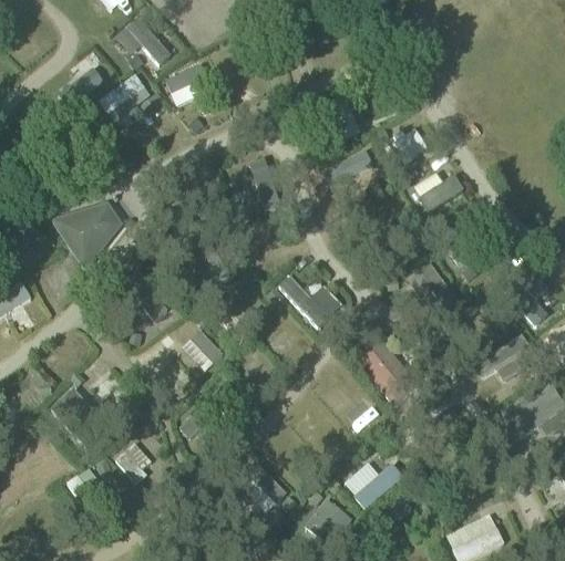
[(202,61),(163,80),(176,106),(215,89),(202,61)]
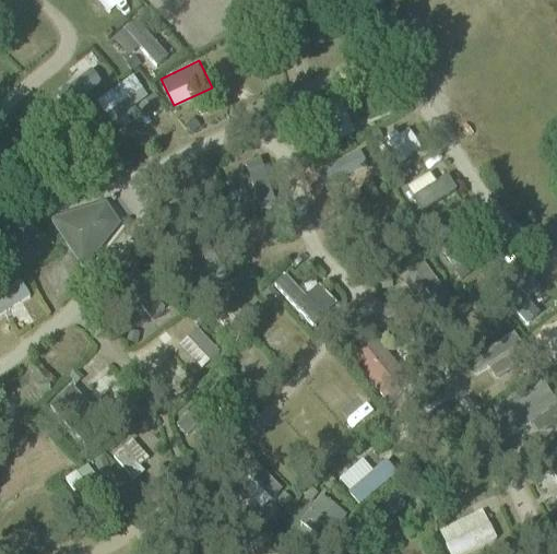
[(97,95),(110,119),(149,96),(134,73),(97,95)]
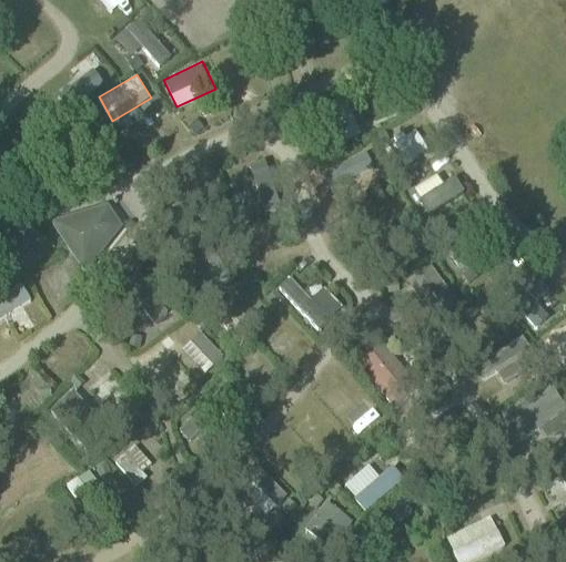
[(414,125),(386,146),(402,167),(430,146),(414,125)]
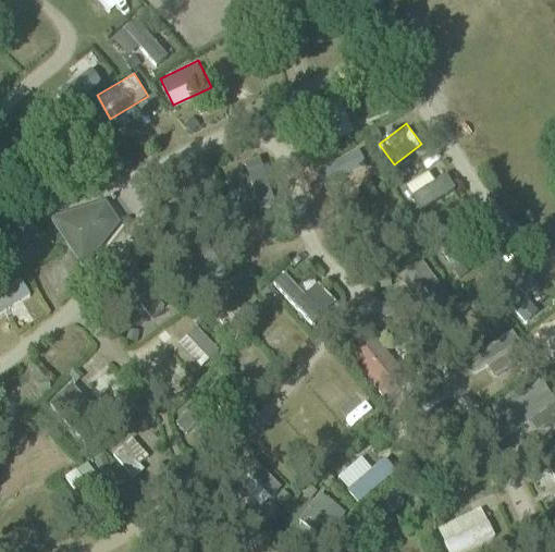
[(373,139),(383,135),(379,125),(369,130),(373,139)]
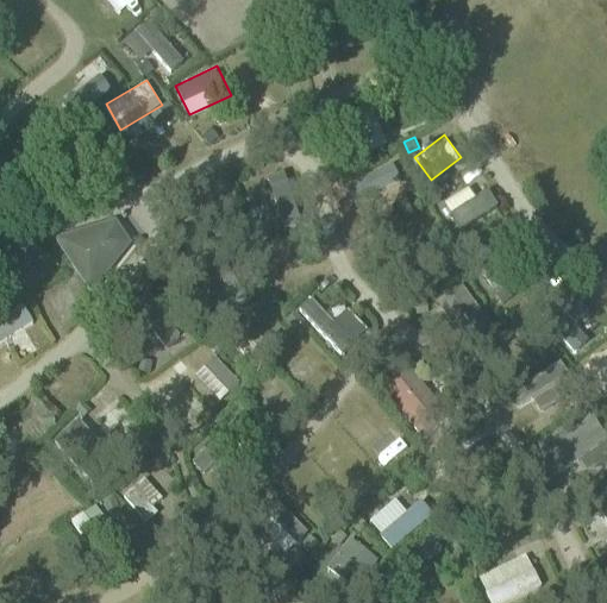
[(287,171),(268,174),(273,205),(291,201),(287,171)]
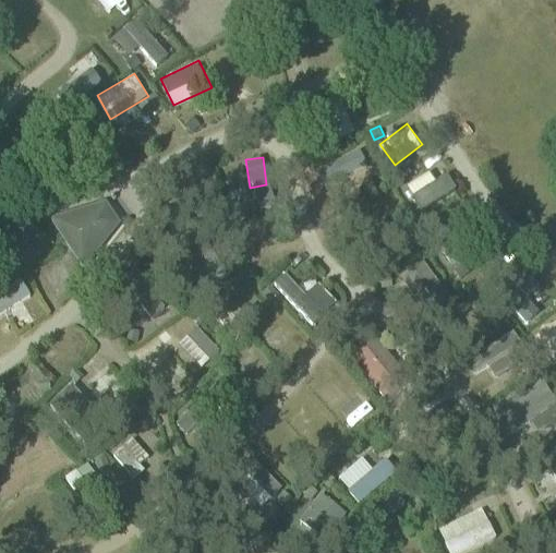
[(407,185),(420,204),(442,188),(427,169),(407,185)]
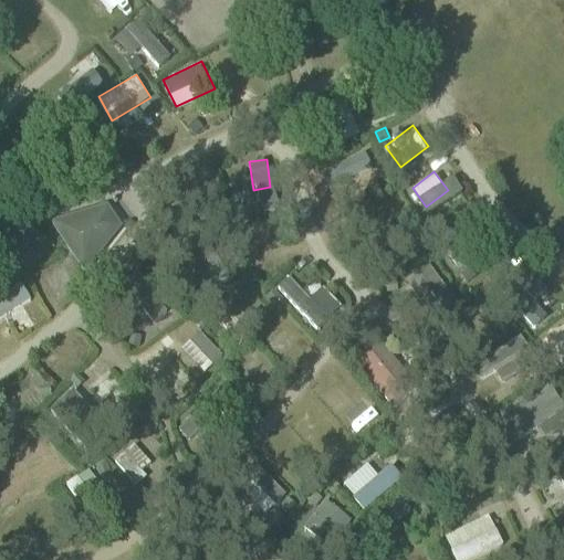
[(106,203),(51,219),(84,272),(122,224),(106,203)]
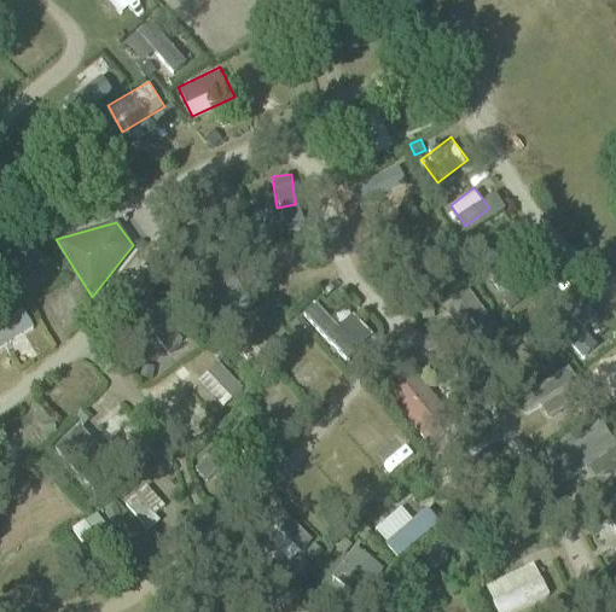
[(353,312),(333,325),(317,299),(303,309),(336,357),(368,334),(353,312)]
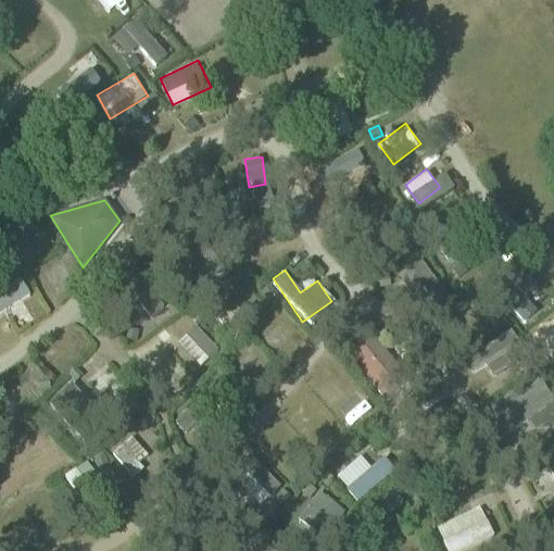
[(544,362),(553,359),(553,318),(532,326),(544,362)]
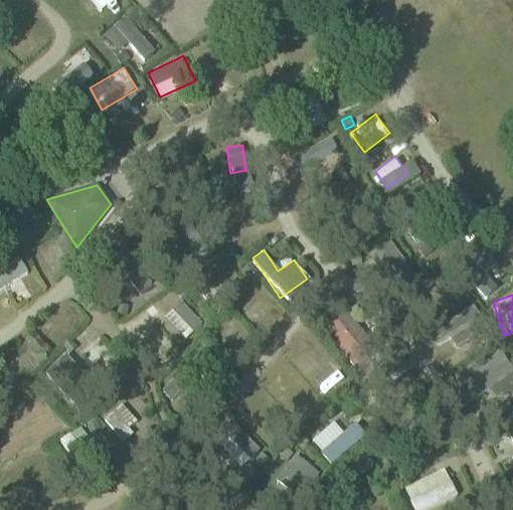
[(183,299),(166,315),(186,337),(203,321),(183,299)]
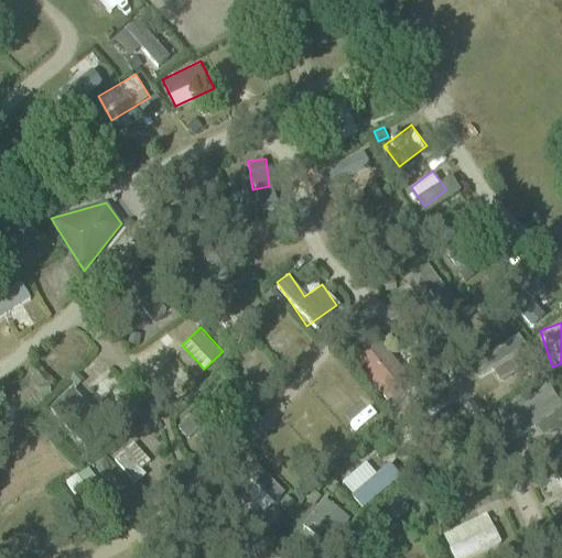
[(495,381),(535,362),(522,335),(472,358),(481,376),(490,372),(495,381)]
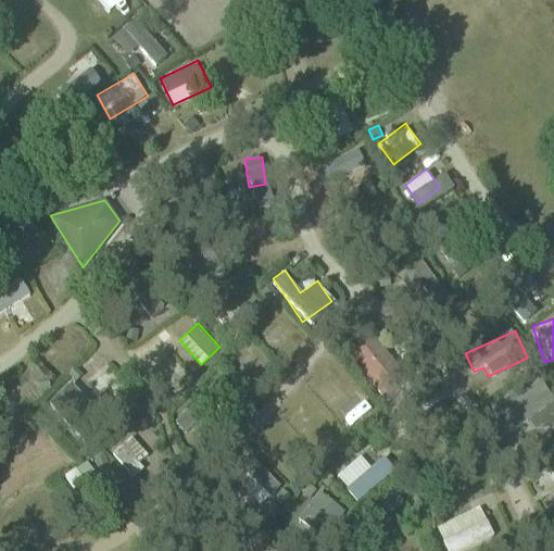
[(377,336),(352,351),(374,388),(400,374),(377,336)]
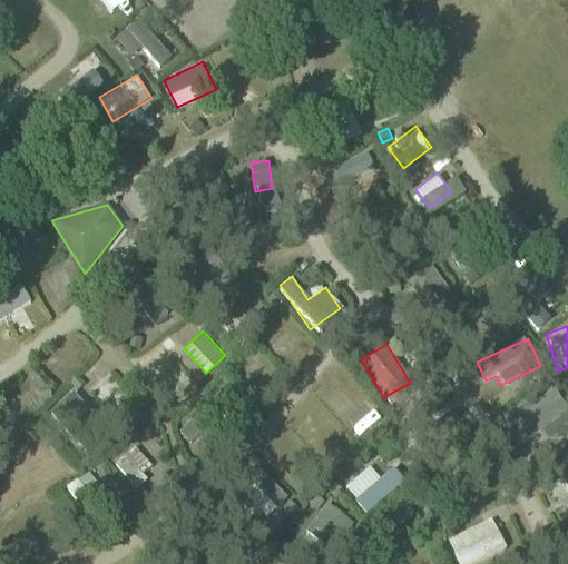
[(177,407),(198,388),(172,359),(150,378),(177,407)]
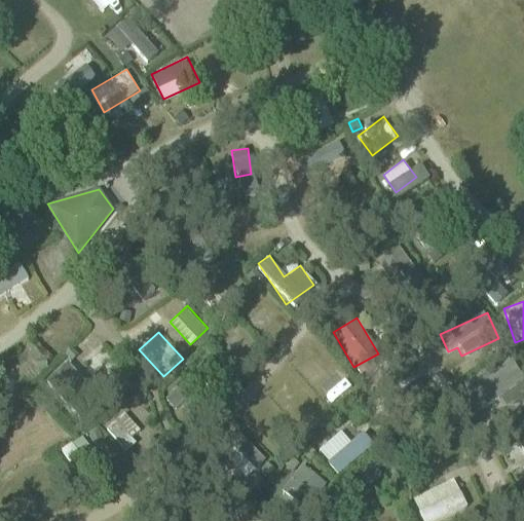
[(464,380),(477,405),(523,383),(523,378),(514,358),(464,380)]
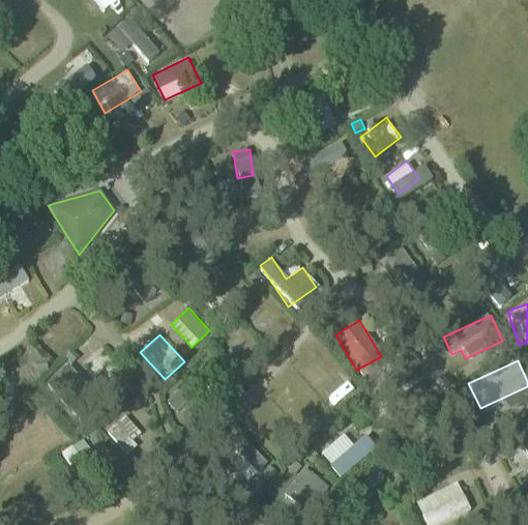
[(126,414),(110,429),(126,449),(144,435),(126,414)]
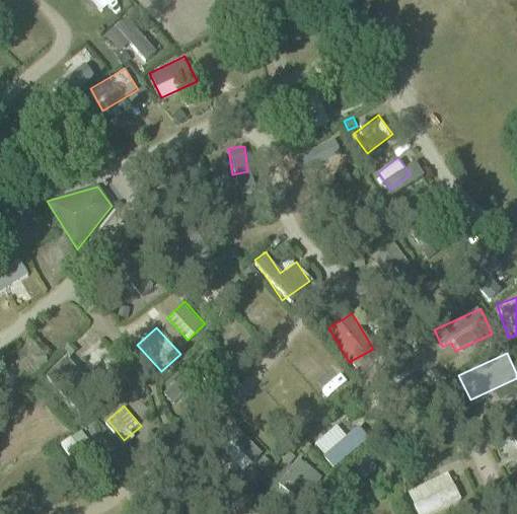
[(232,422),(214,442),(244,469),(263,450),(232,422)]
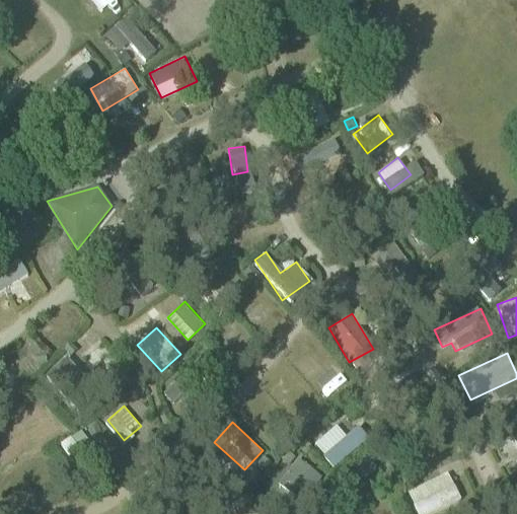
[(336,467),(369,437),(358,425),(347,435),(337,424),(314,444),(336,467)]
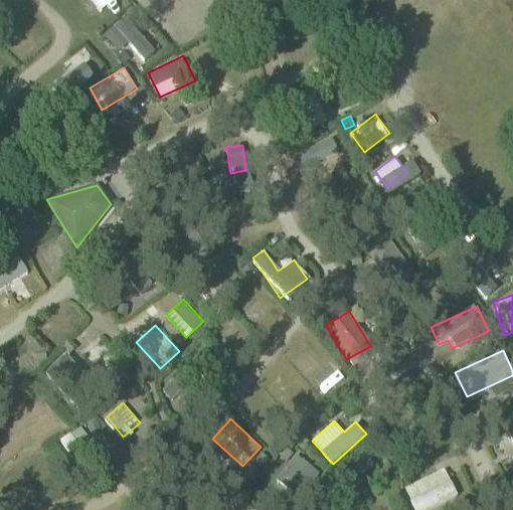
[(294,502),(320,473),(300,454),(273,483),(294,502)]
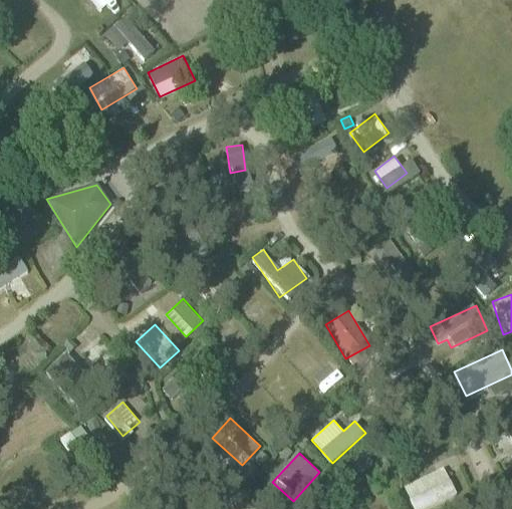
[(404,485),(414,508),(422,508),(458,493),(445,466),(404,485)]
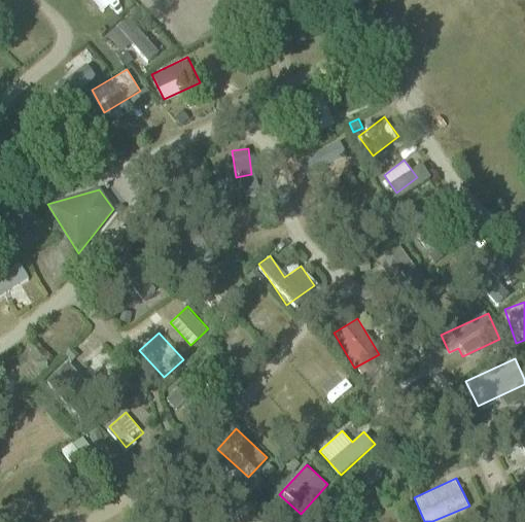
[(373,521),(400,521),(394,510),(373,521)]
